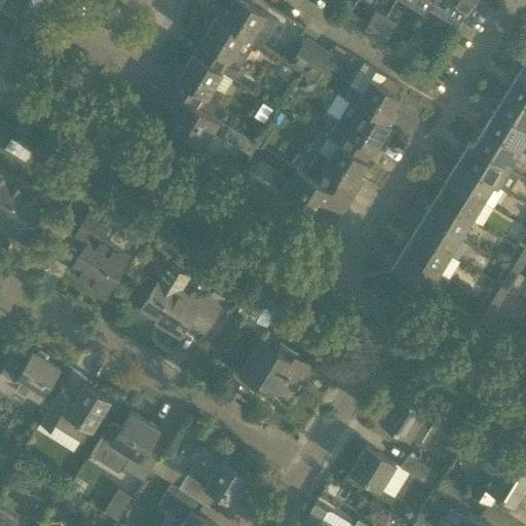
[(0,0),(0,1),(20,13),(28,0),(0,0)]
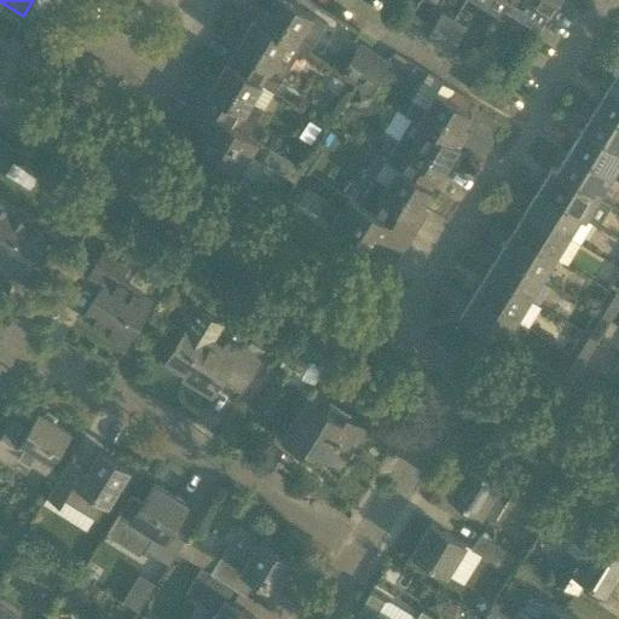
[(288,0),(272,0),(259,22),(259,23),(288,41),(288,42),(306,53),(324,22),(288,0)]
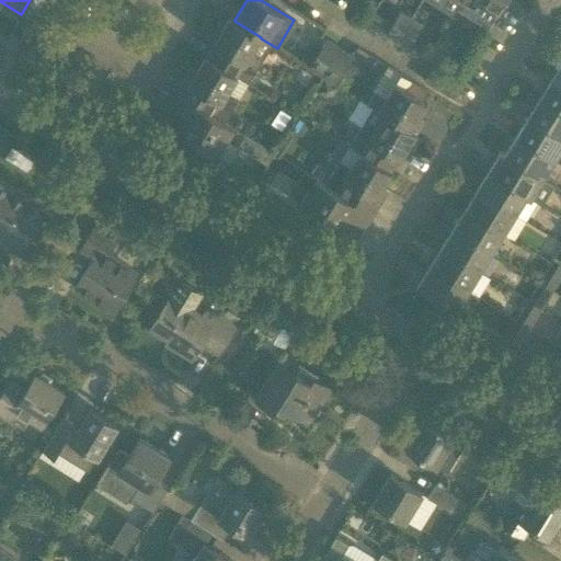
[(462,0),(462,1),(473,8),(478,1),(497,13),(505,0),(462,0)]
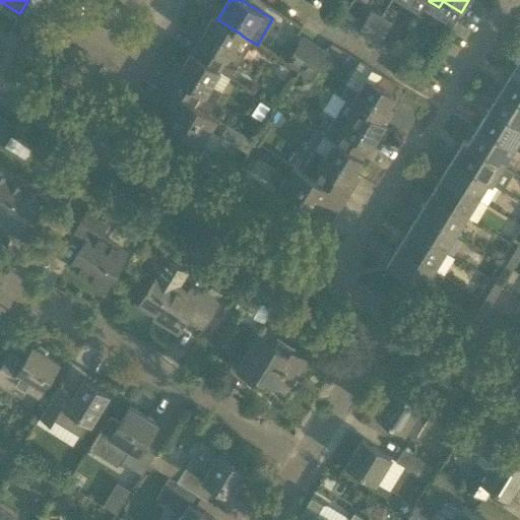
[(381,15),(371,9),(358,31),(368,38),(381,15)]
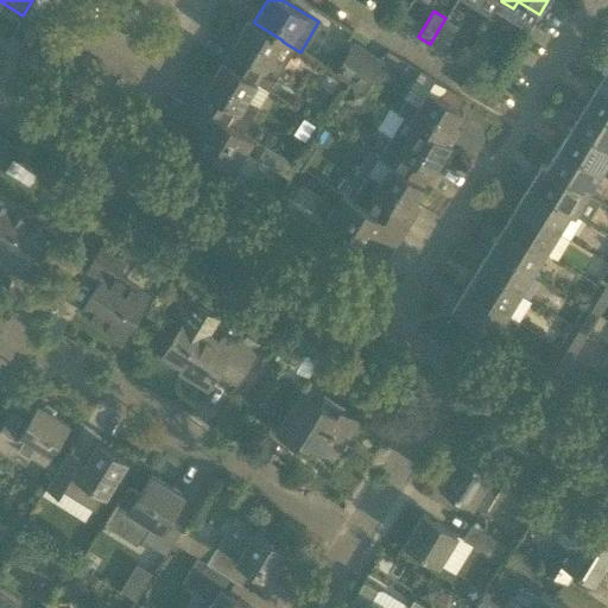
[(258,83),(257,83),(268,90),(285,64),(273,57),(283,42),(283,40),(254,23),(254,21),(248,18),(229,49),(232,50),(223,62),(223,63),(258,83)]
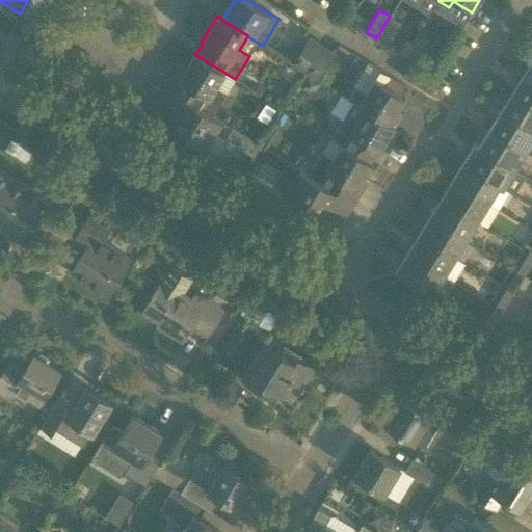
[(390,16),(376,38),(387,46),(401,23),(390,16)]
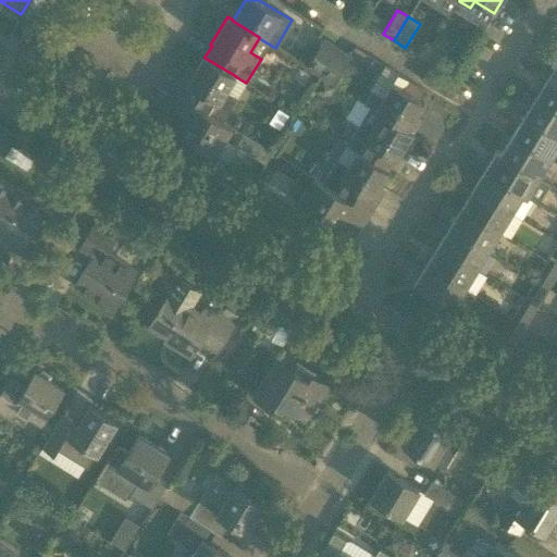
[(307,66),(320,75),(336,48),(323,39),(307,66)]
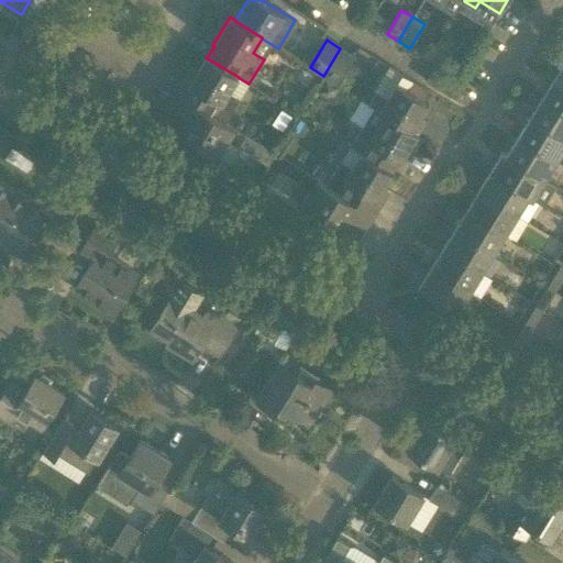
[(424,57),(443,69),(452,55),(433,44),(424,57)]
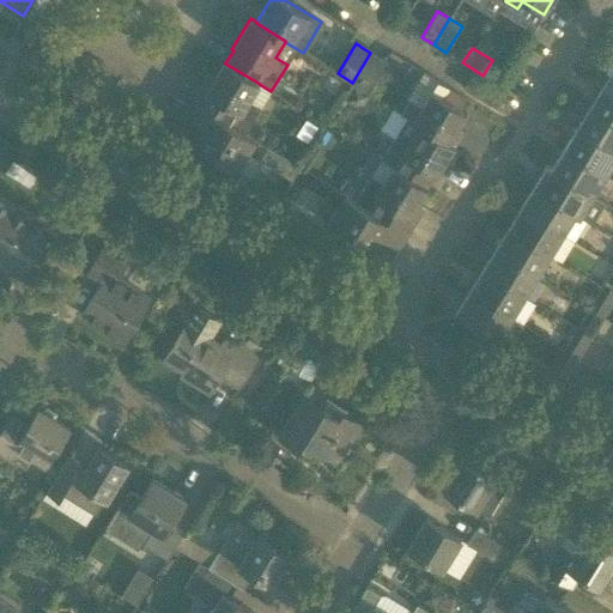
[(368,92),(386,62),(370,53),(352,83),(368,92)]
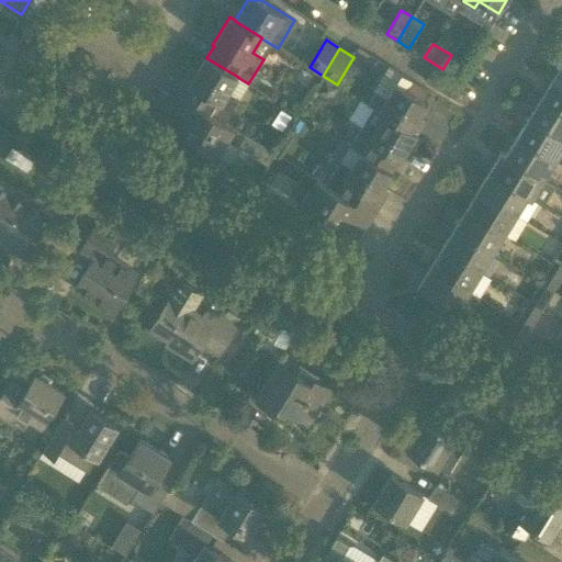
[(176,92),(225,122),(239,99),(228,92),(237,77),(238,77),(206,58),(206,57),(205,56),(189,82),(183,79),(176,92)]
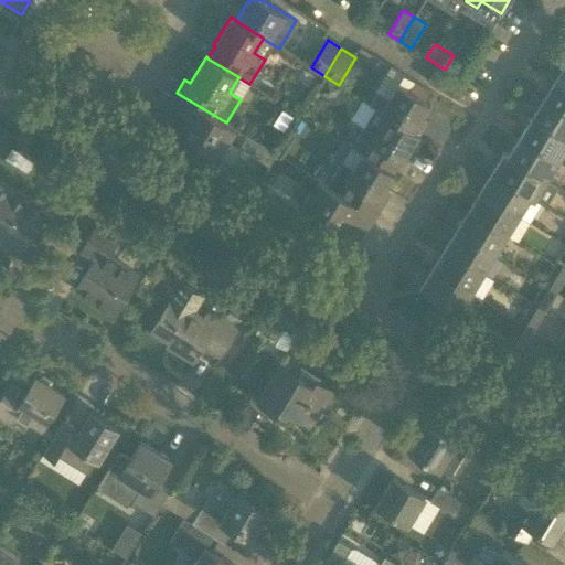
[(564,62),(555,80),(564,85),(564,62)]
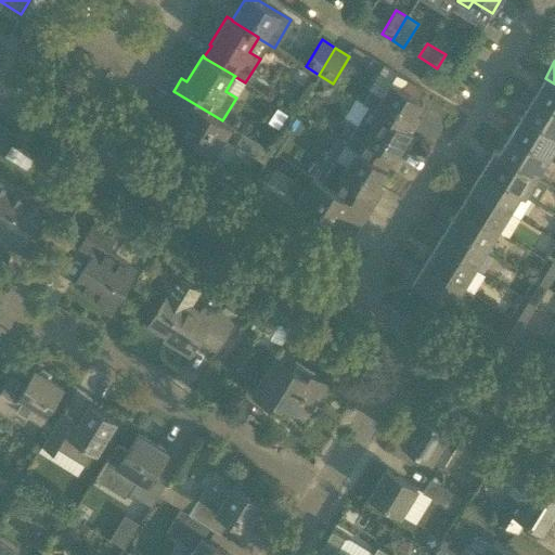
[(449,82),(427,68),(420,80),(442,93),(449,82)]
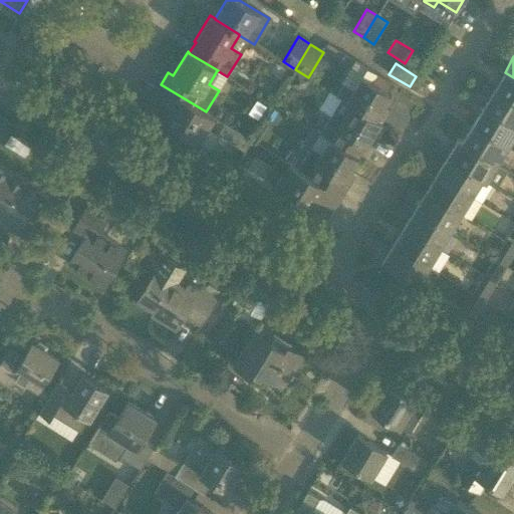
[(297,72),(290,84),(296,88),(304,87),(308,79),(297,72)]
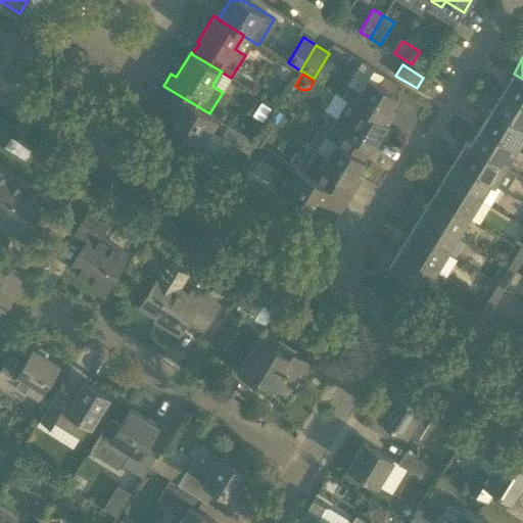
[(503,91),(522,103),(522,79),(514,74),(503,91)]
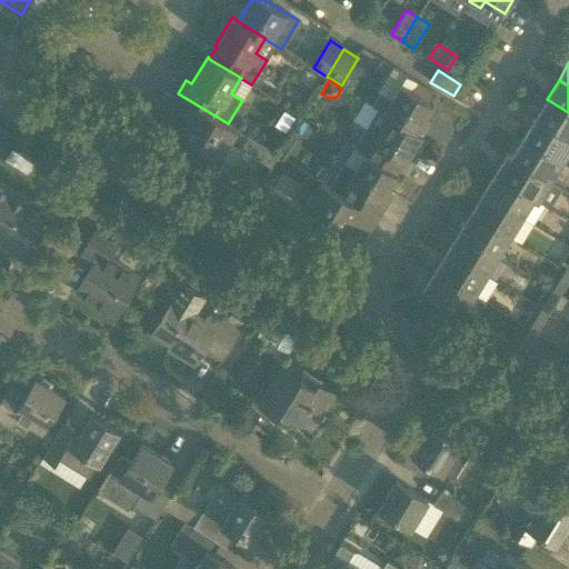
[(416,131),(416,130),(432,103),(401,83),(391,100),(380,92),(372,106),(379,109),(389,116),(389,115),(416,131)]
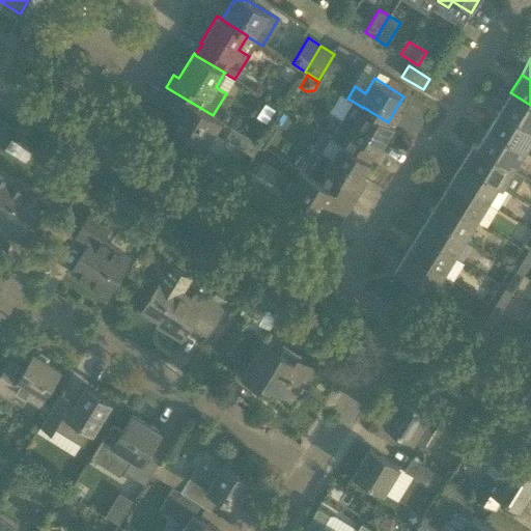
[(196,141),(215,152),(231,127),(213,115),(166,87),(159,99),(183,114),(174,128),(196,141)]
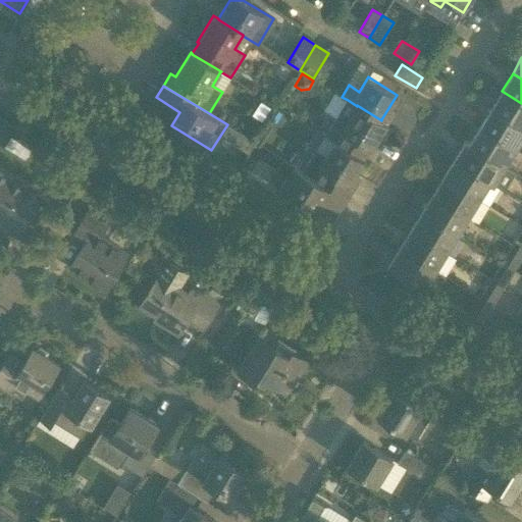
[(521,127),(521,103),(502,91),(490,108),(521,127)]
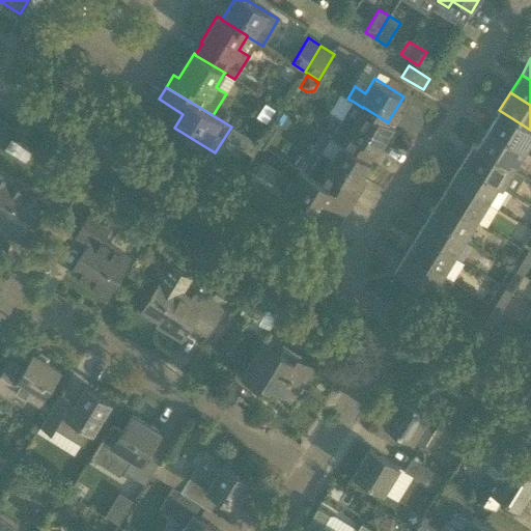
[(369,162),(369,161),(375,150),(378,151),(393,126),(388,121),(388,122),(363,107),(363,108),(354,102),(330,139),(340,144),(369,162)]
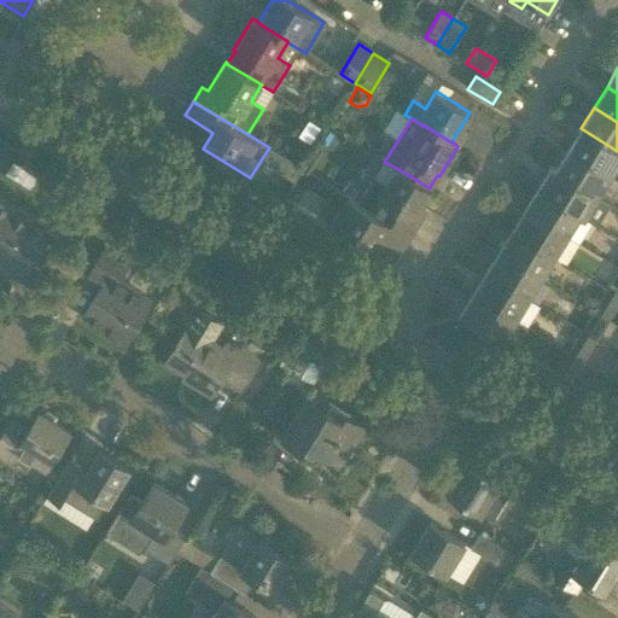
[(617,163),(617,151),(581,128),(569,149),(611,175),(617,163)]
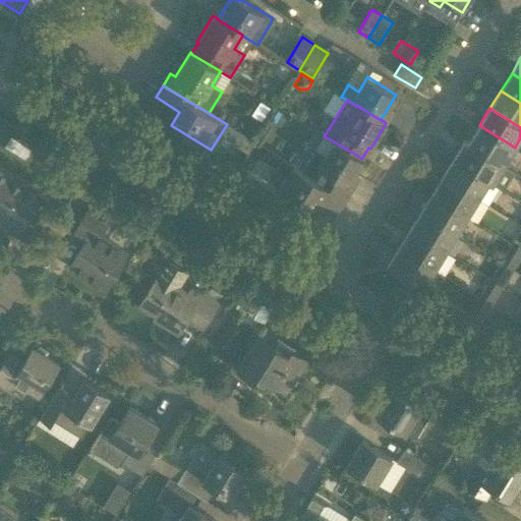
[(0,141),(5,143),(14,122),(0,115),(0,141)]
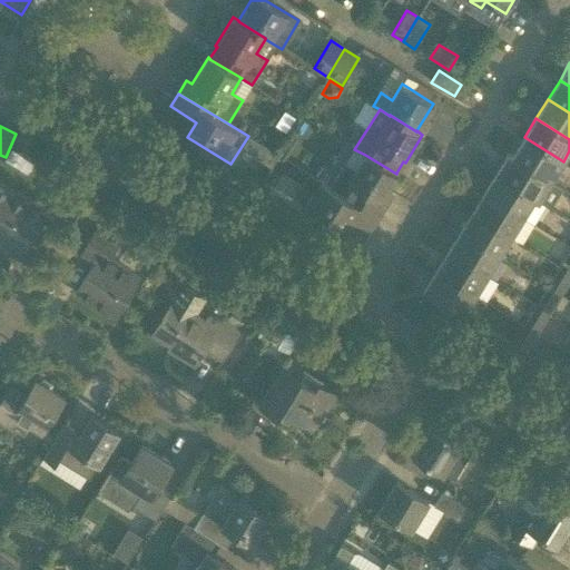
[(187,137),(183,146),(205,160),(210,151),(187,137)]
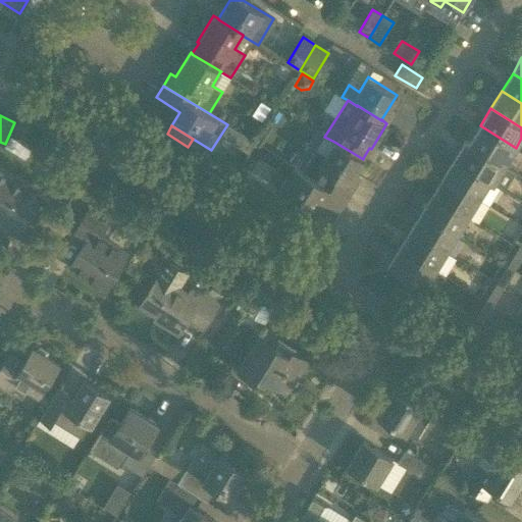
[(516,148),(480,125),(470,143),(505,165),(516,148)]
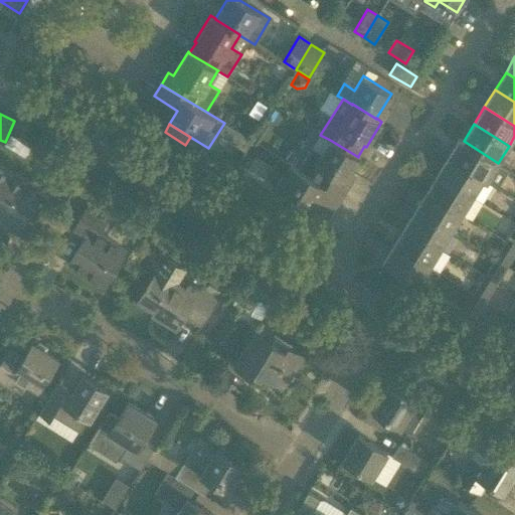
[(299,169),(342,197),(349,185),(344,181),(359,157),(358,156),(358,157),(330,140),(320,135),(312,148),(312,147),(299,168),(299,169)]
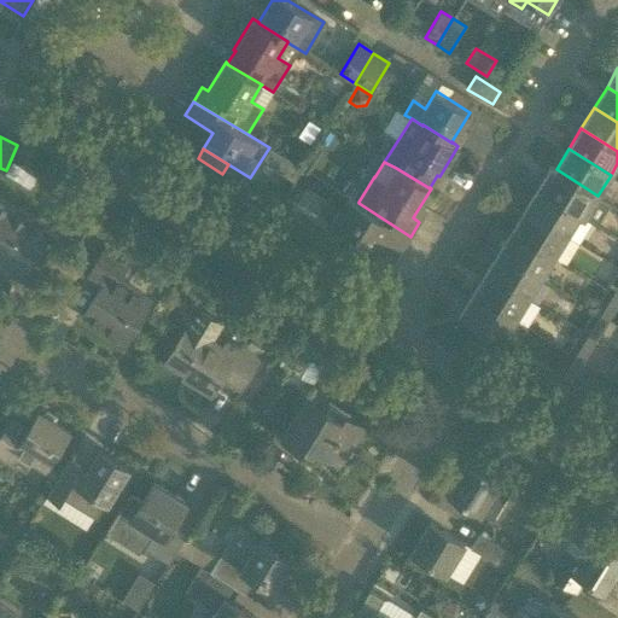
[(517,167),(509,178),(522,185),(529,174),(517,167)]
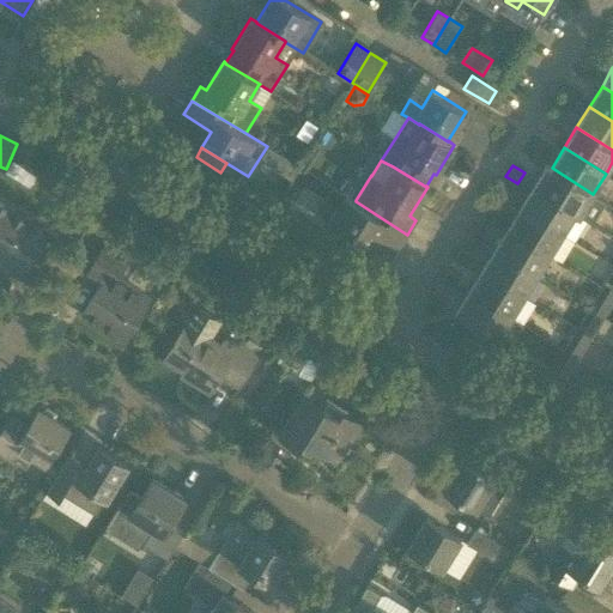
[(532,188),(578,217),(593,194),(552,168),(546,165),(532,188)]
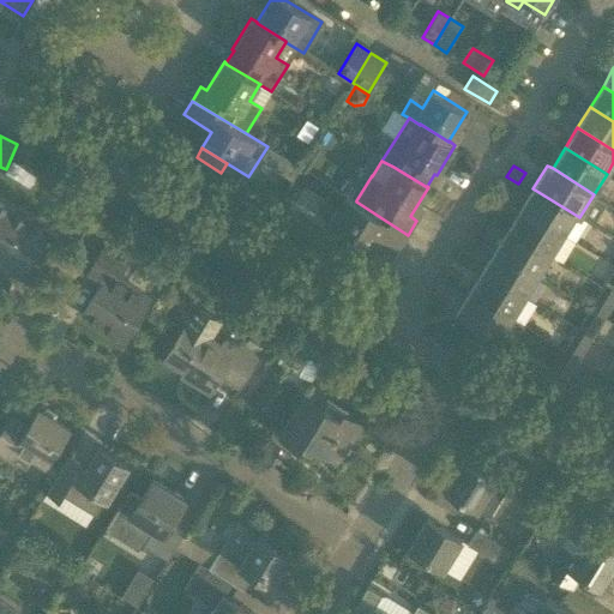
[(336,206),(325,224),(361,246),(371,230),(399,248),(408,235),(356,202),(356,200),(333,186),(324,200),(336,206)]
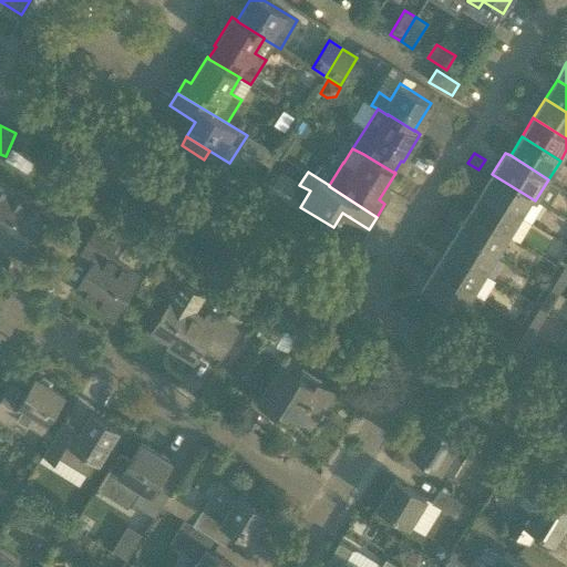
[(462,172),(456,183),(466,188),(473,178),(462,172)]
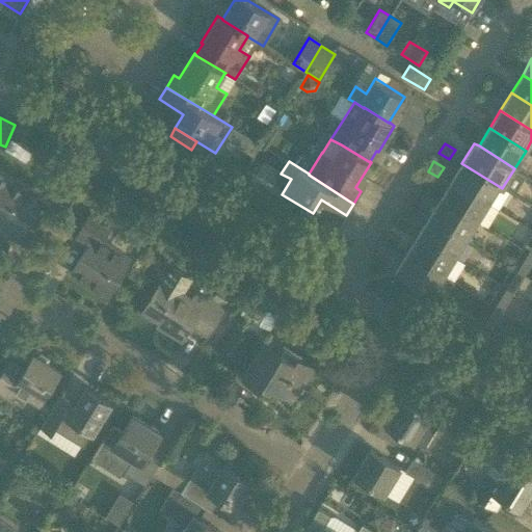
[(451,182),(487,204),(498,187),(501,190),(502,188),(461,163),(451,182)]
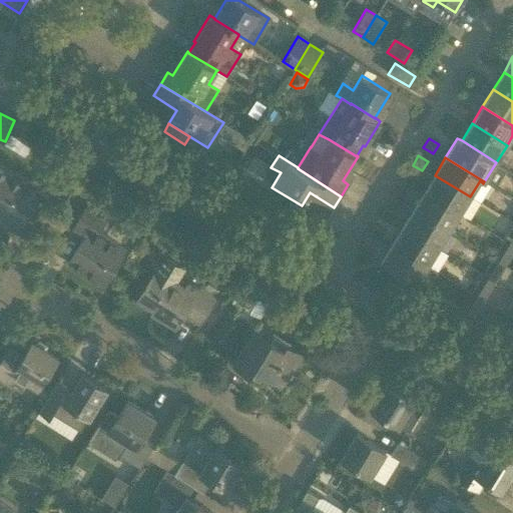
[(0,213),(20,225),(40,193),(0,168),(0,213)]
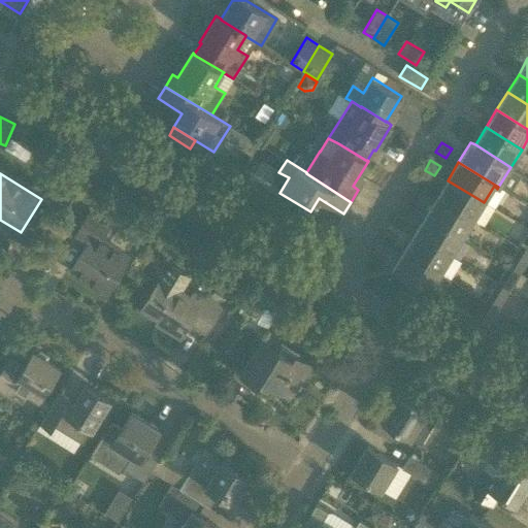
[(420,178),(414,188),(423,194),(429,184),(420,178)]
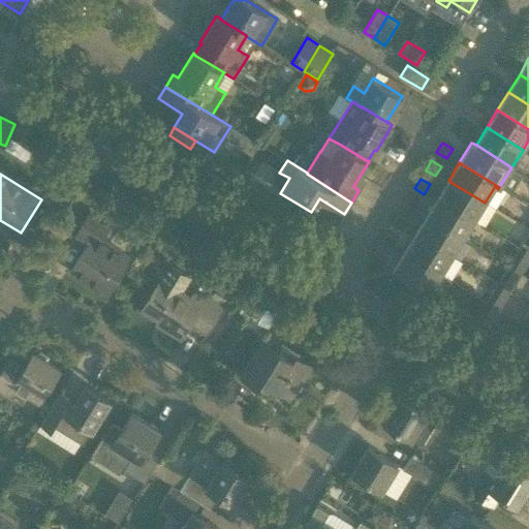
[(437,197),(474,220),(485,203),(448,181),(437,197)]
